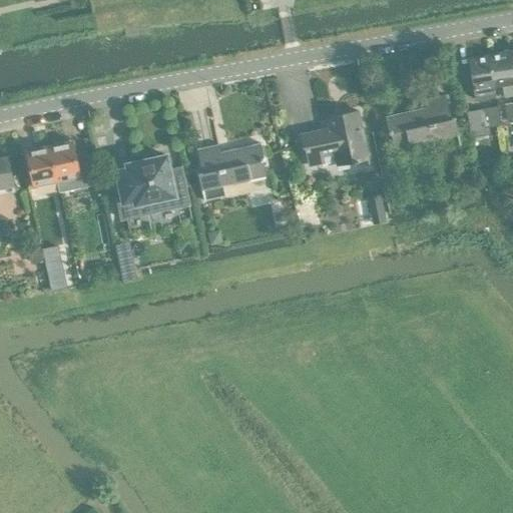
[(512,79),(508,51),(487,54),(493,86),(501,85),(503,97),(512,95),(512,79)]
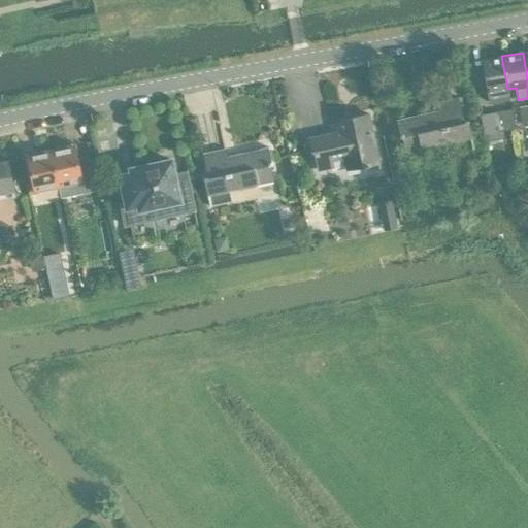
[(507,89),(501,56),(481,60),(487,93),(489,93),(491,105),(502,103),(500,91),(507,89)]
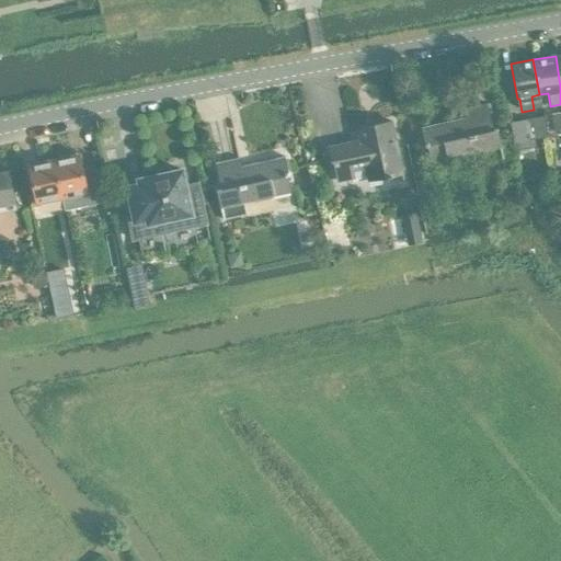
[(480,163),(502,158),(499,146),(502,146),(497,128),(493,129),(488,103),(462,110),(465,117),(422,128),(431,162),(478,151),(480,163)]
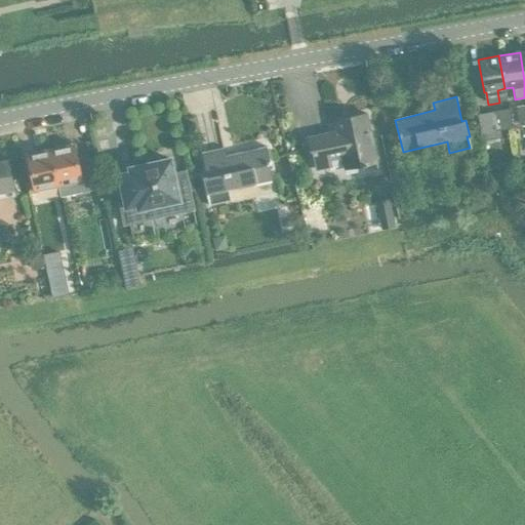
[(502,111),(491,113),(493,128),(505,127),(502,111)]
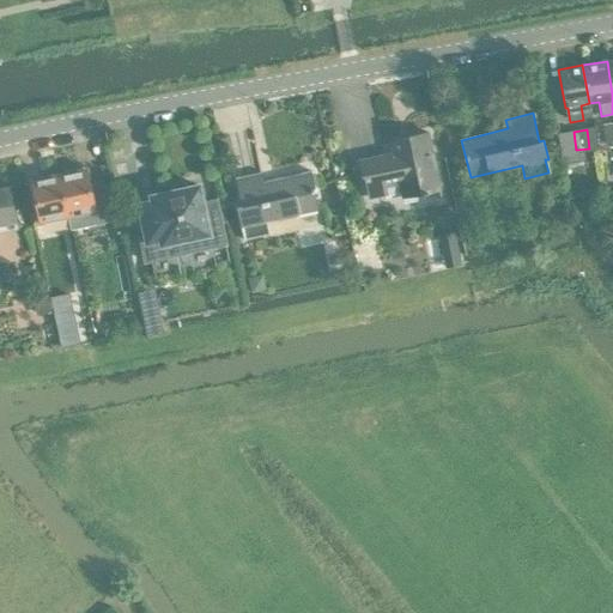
[(402,196),(439,188),(428,132),(411,135),(411,137),(390,141),(393,152),(360,159),(368,198),(386,194),(384,186),(400,183),(402,196)]
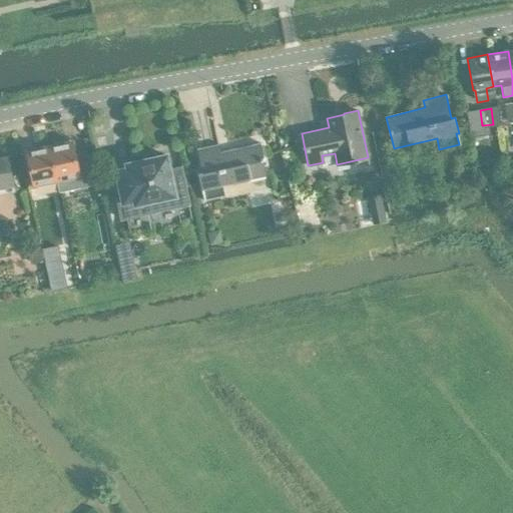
[(482,125),(480,110),(466,112),(469,130),(483,128),(482,125)]
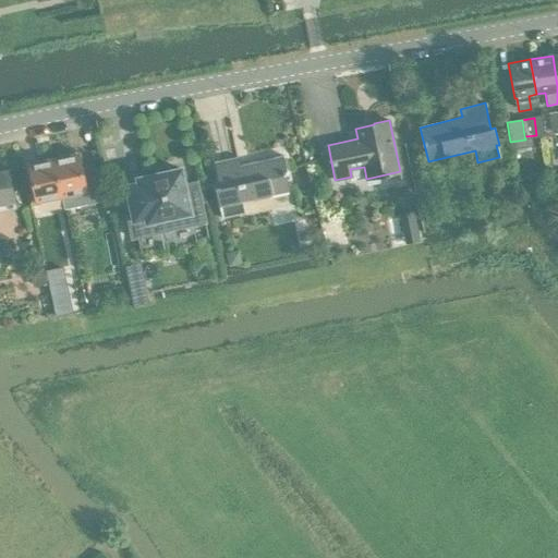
[(93,164),(82,166),(80,153),(52,159),(60,195),(62,208),(100,199),(93,164)]
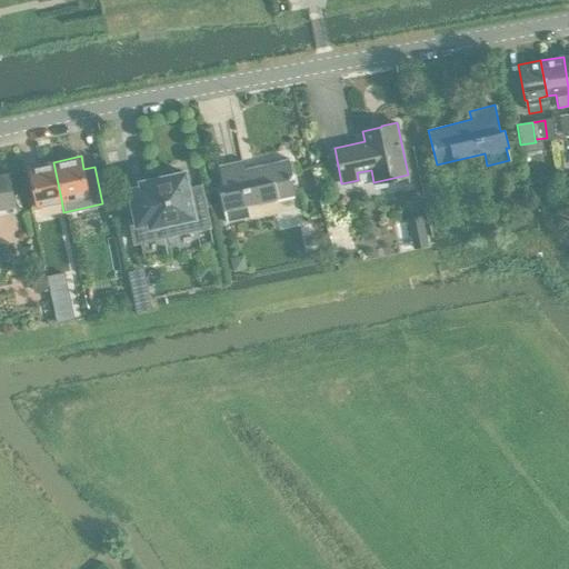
[(247,205),(296,195),(288,159),(245,168),(243,160),(218,165),(223,191),(219,191),(226,222),(249,217),(247,205)]
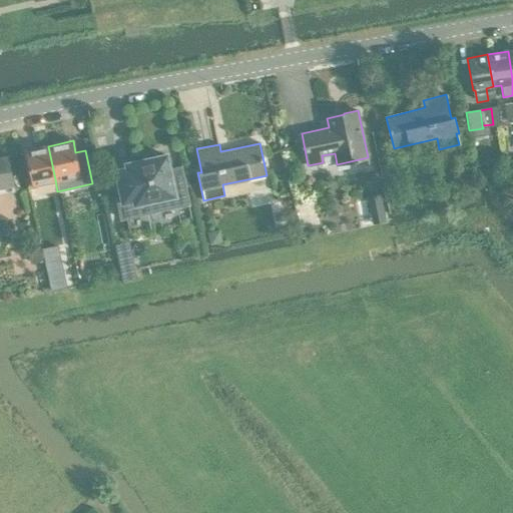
[(55,179),(48,146),(25,151),(32,184),(55,179)]
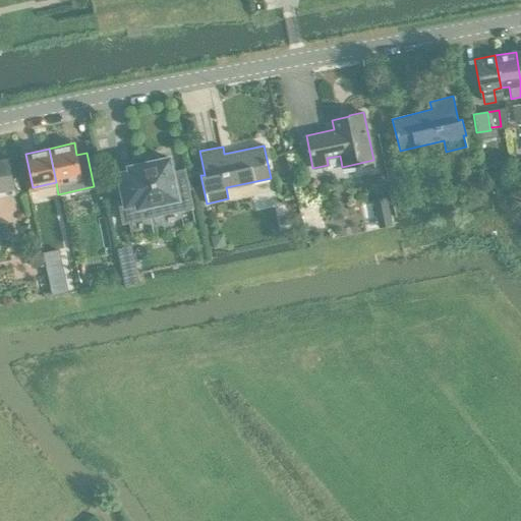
[(151,204),(177,197),(168,157),(116,169),(128,221),(154,215),(151,204)]
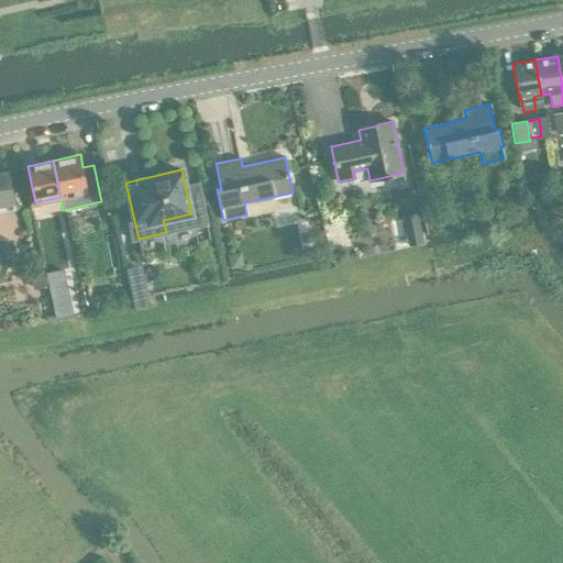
[(0,205),(14,202),(8,170),(0,172),(0,205)]
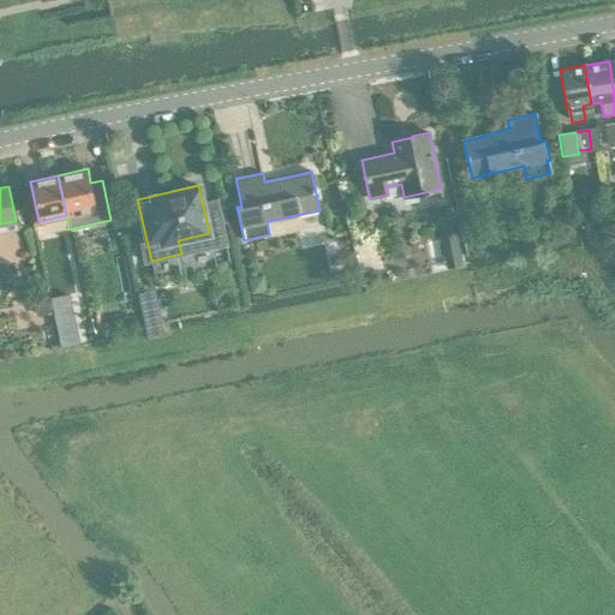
[(460,233),(451,234),(453,262),(463,262),(460,233)]
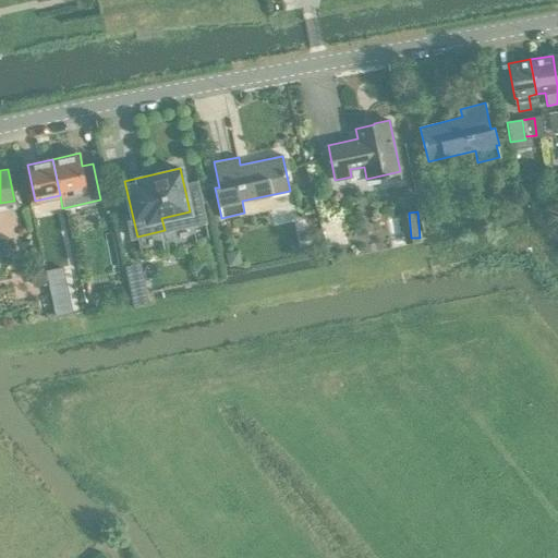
[(134,304),(148,303),(144,261),(130,262),(134,304)]
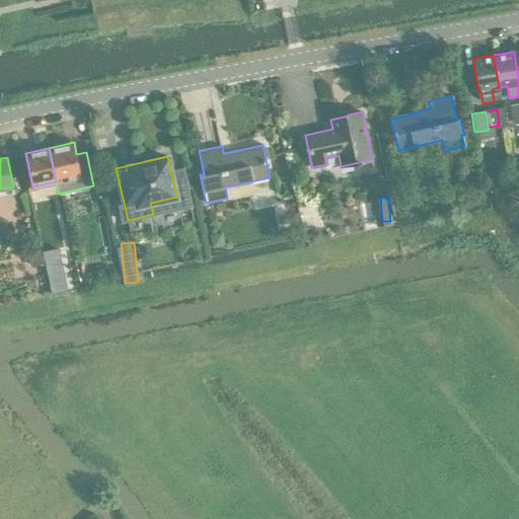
[(73,255),(50,261),(54,281),(77,276),(73,255)]
